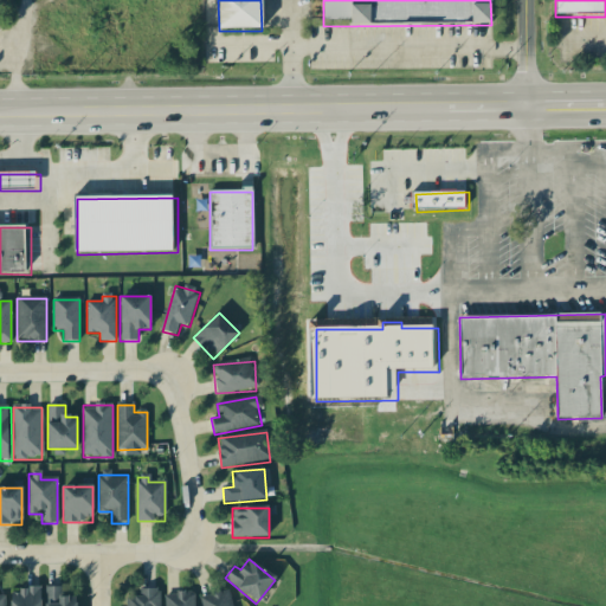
[(64,586),(45,586),(45,605),(76,605),(76,597),(64,597),(64,586)]
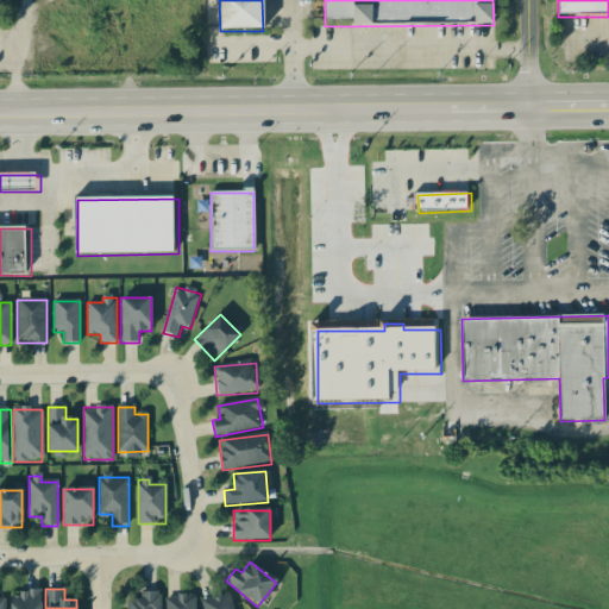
[(41,608),(41,592),(12,592),(12,608),(41,608)]
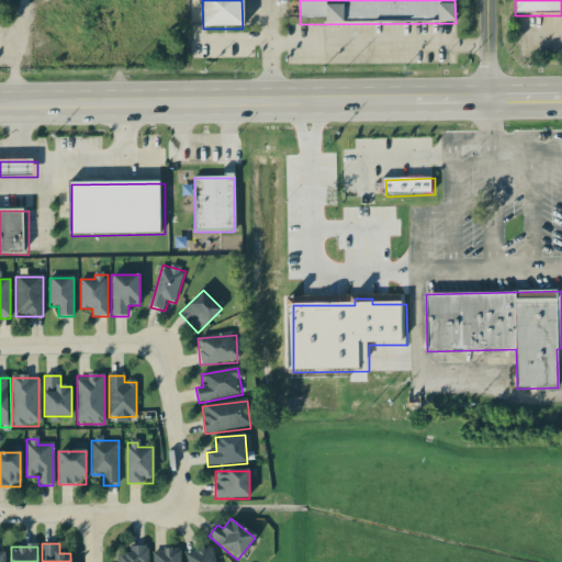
[(146,561),(147,548),(127,547),(127,554),(117,554),(116,561),(146,561)]
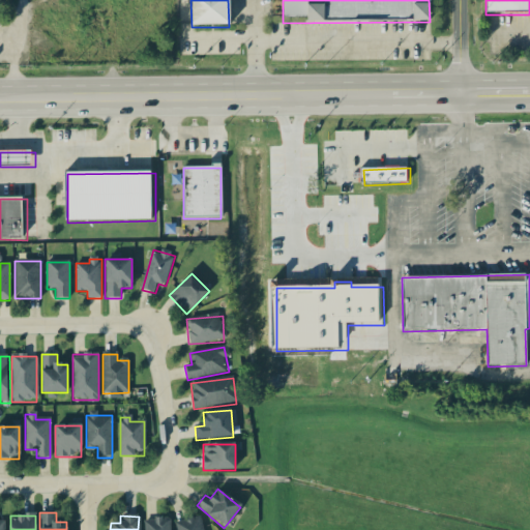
[(203,529),(201,517),(175,522),(176,529),(203,529)]
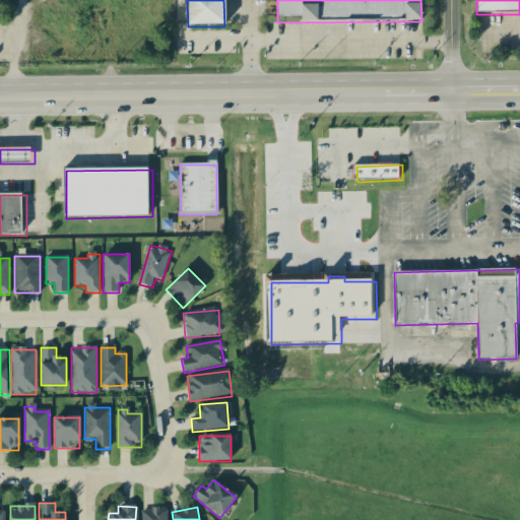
[(168,519),(168,510),(142,510),(142,519),(168,519)]
